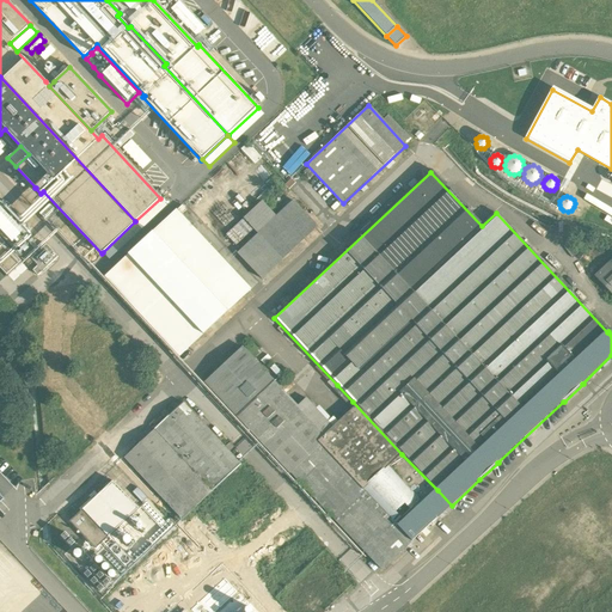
[(135,221),(103,252),(109,259),(166,206),(160,199),(135,221)]
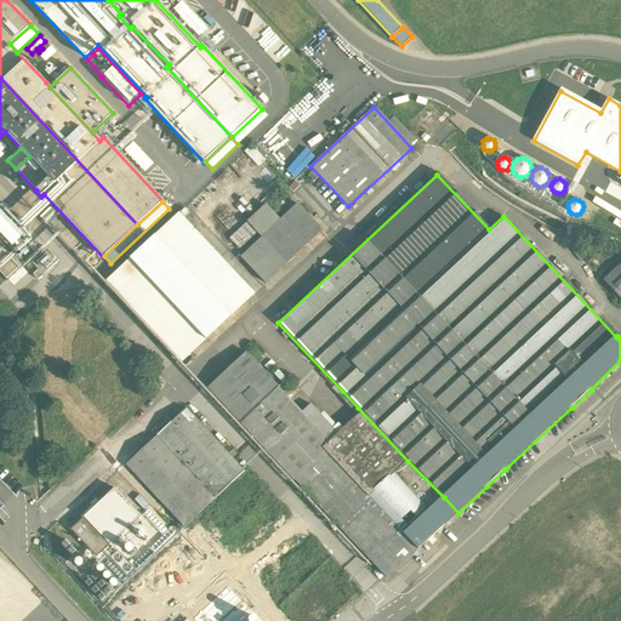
[(323,231),(298,204),(280,221),(262,238),(286,263),(323,231)]
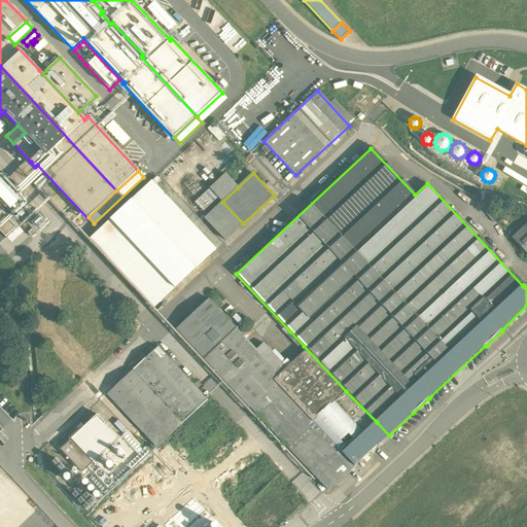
[(217,197),(222,202),(238,187),(225,174),(210,188),(217,197)]
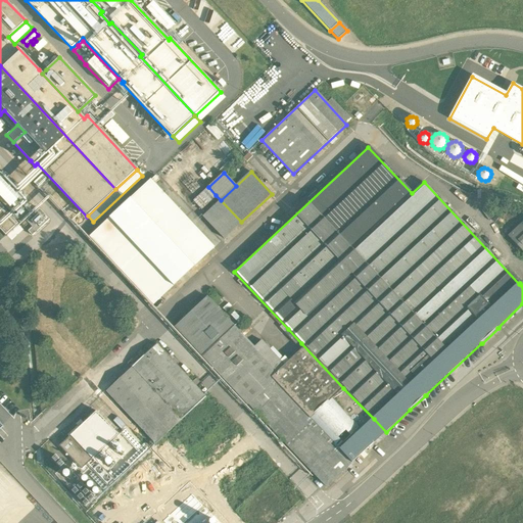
[(149,181),(89,237),(152,305),(212,248),(149,181)]
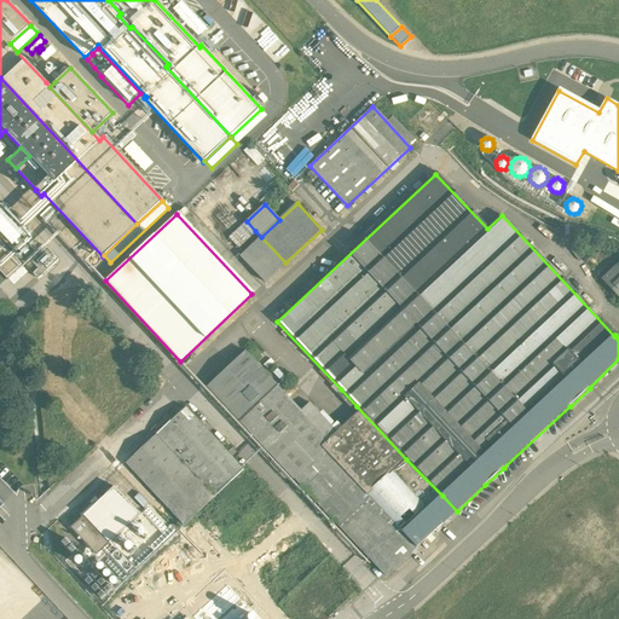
[(255,231),(247,221),(230,238),(238,247),(255,231)]
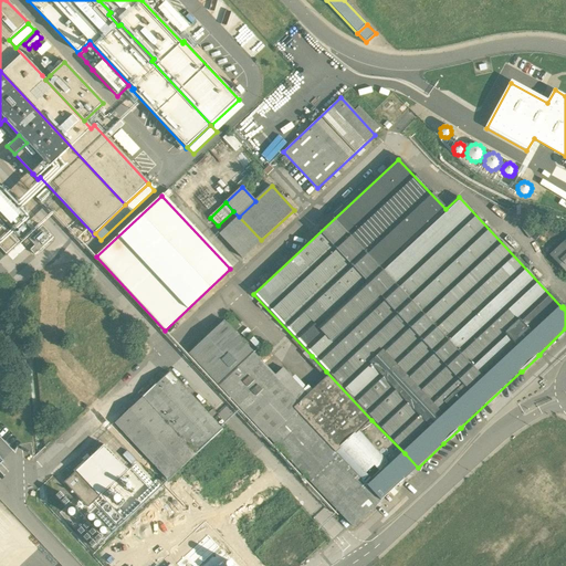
[(240,259),(261,240),(239,217),(219,234),(240,259)]
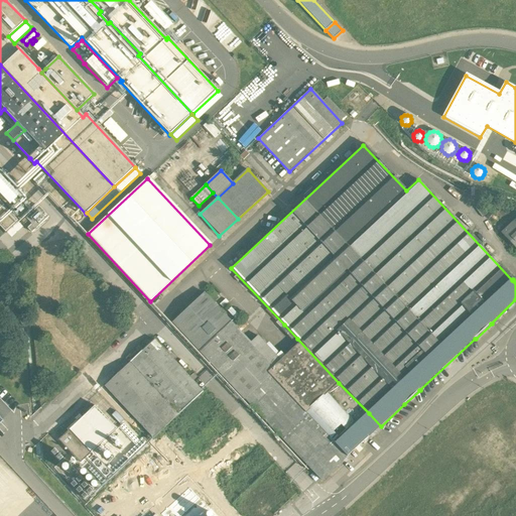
[(0,226),(5,232),(17,221),(0,202),(0,226)]
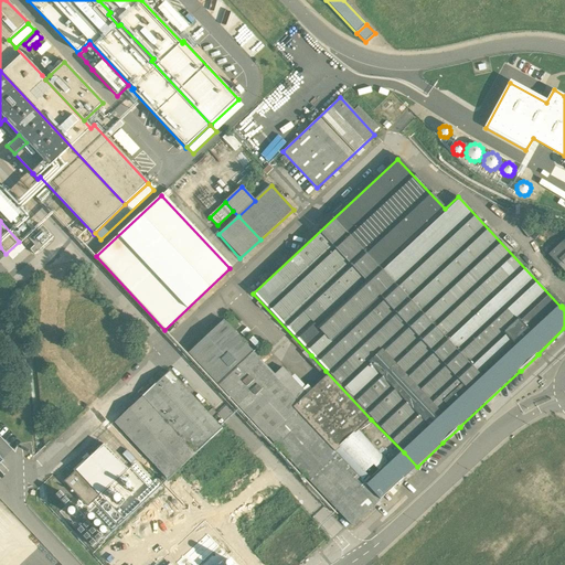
[(564,268),(564,243),(552,255),(564,268)]
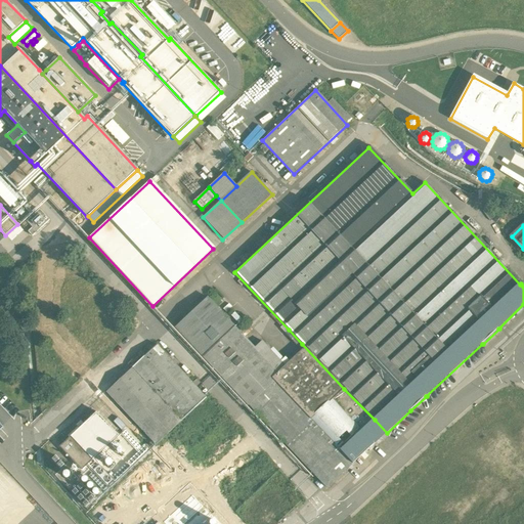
[(253,349),(206,299),(174,329),(225,383),(258,353),(253,349)]
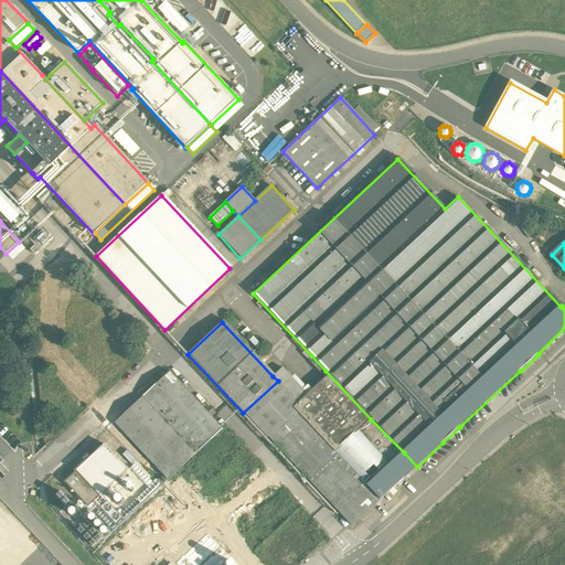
[(326,371),(311,355),(306,360),(323,379),(329,374),(326,371)]
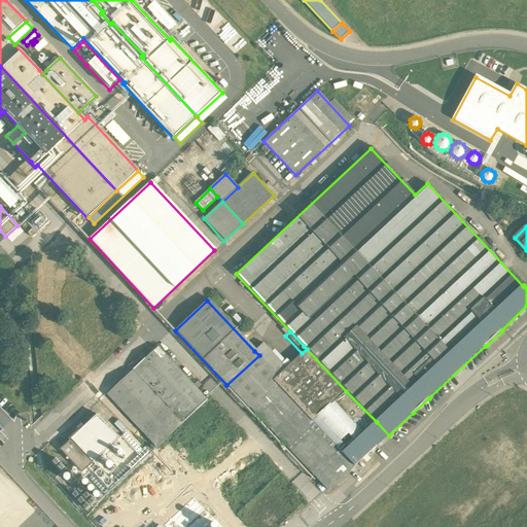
[(259,355),(226,385),(249,409),(276,384),(289,372),(286,369),(262,343),(254,351),(259,355)]
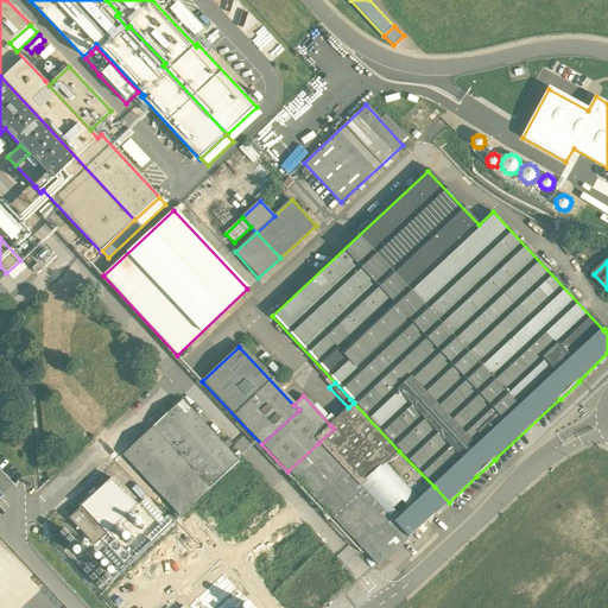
[(239,463),(181,401),(154,426),(211,488),(239,463)]
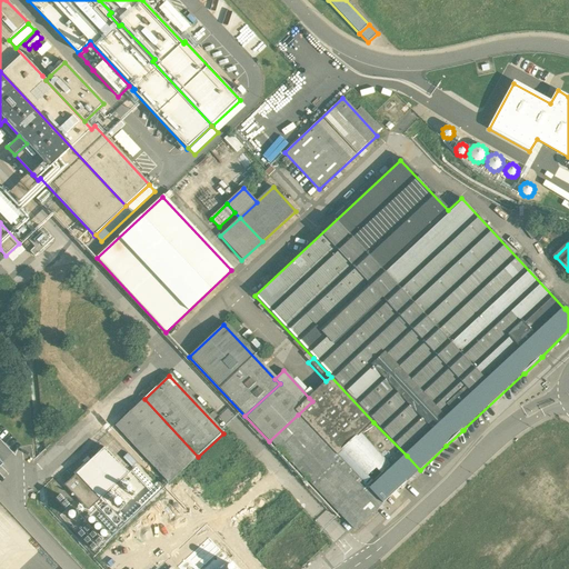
[(373,422),(331,377),(326,381),(309,398),(312,401),(298,415),(337,456),(367,428),(373,422)]
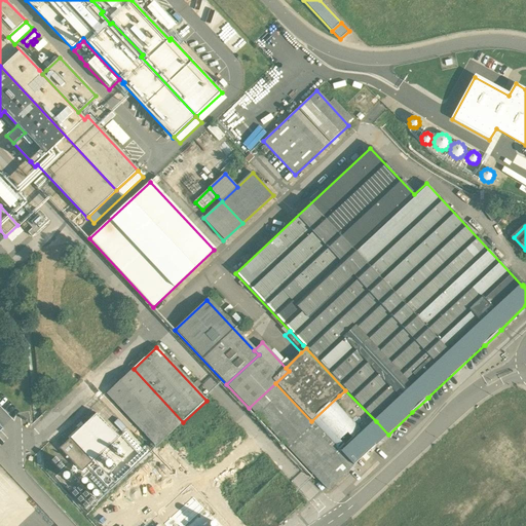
[(183,422),(134,369),(106,395),(154,447),(172,431),(183,422)]
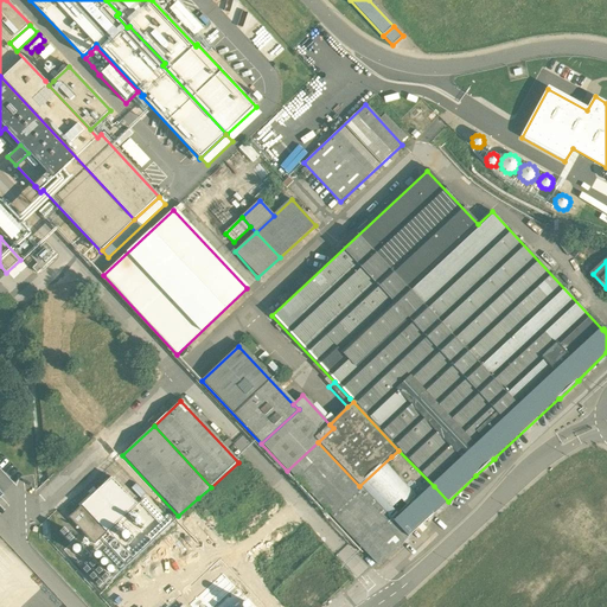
[(391,457),(359,486),(318,442),(288,470),(377,566),(441,508),(427,492),(416,481),(415,483),(391,457)]
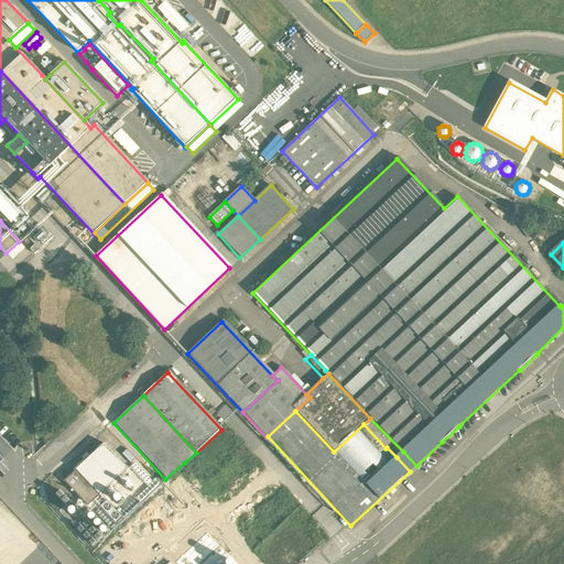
[(90,456),(114,481),(128,468),(104,443),(90,456)]
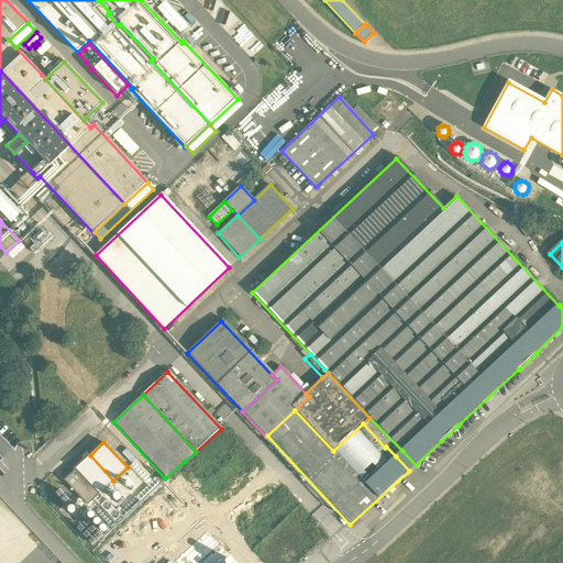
[(403,451),(396,456),(409,471),(416,465),(403,451)]
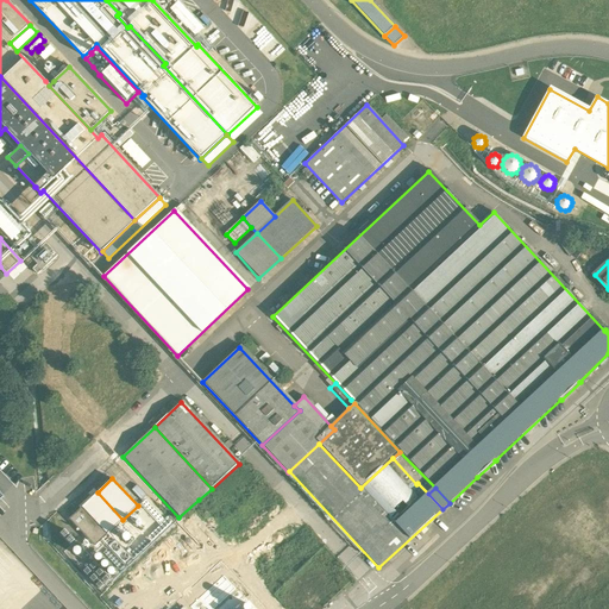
[(123,520),(98,493),(92,497),(82,507),(108,534),(123,520)]
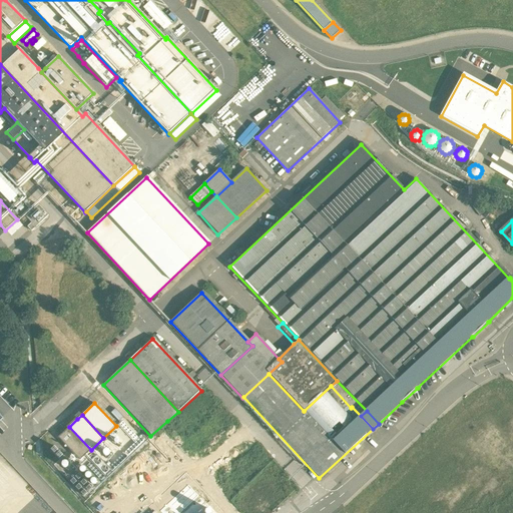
[(91,450),(69,427),(58,437),(80,460),(91,450)]
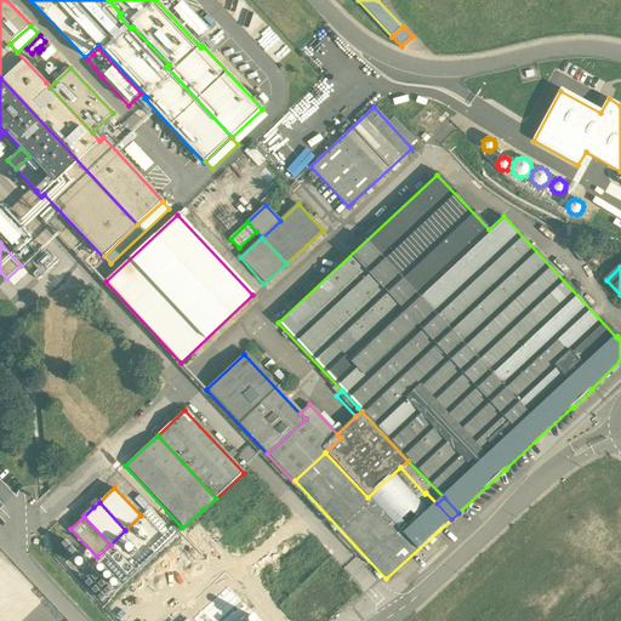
[(322,611),(335,599),(324,587),(311,599),(322,611)]
